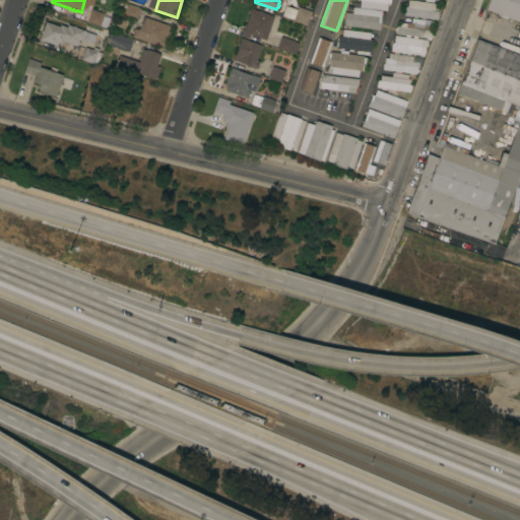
[(390,0),(390,4),(387,3),(387,10),(360,7),(361,0),(390,0)]
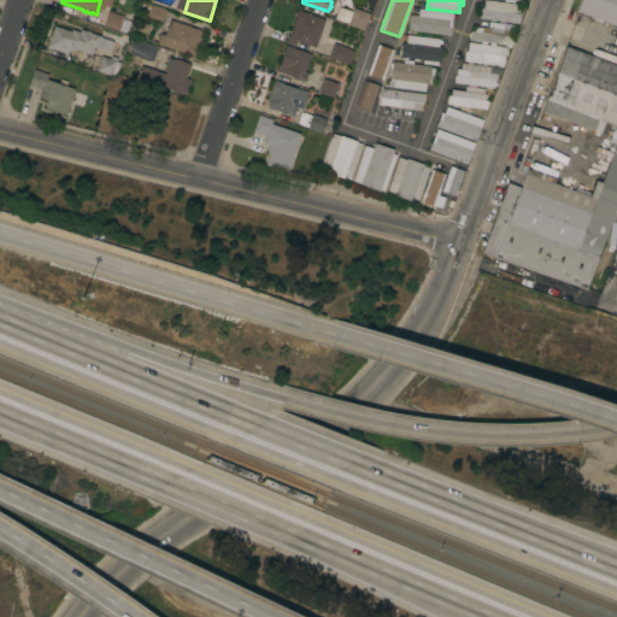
[(485,0),(516,4),(516,6),(521,7),(521,11),(516,10),(515,13),(519,13),(519,17),(521,17),(521,22),(518,22),(518,23),(504,21),(504,23),(499,23),(499,21),(494,21),(494,22),(489,22),(491,19),(480,18),(481,9),(483,9),(485,0)]
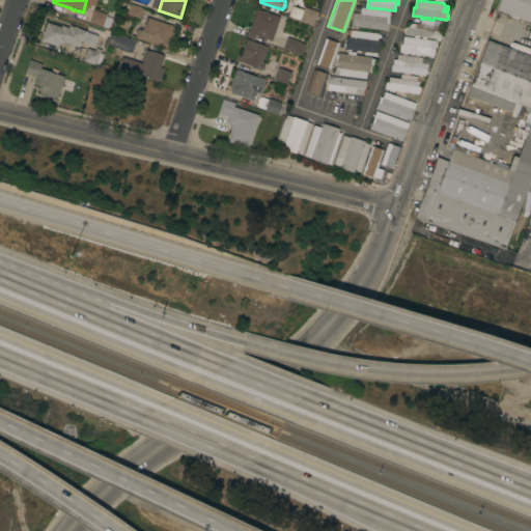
[(530,0),(530,22),(496,9),(499,0),(530,0)]
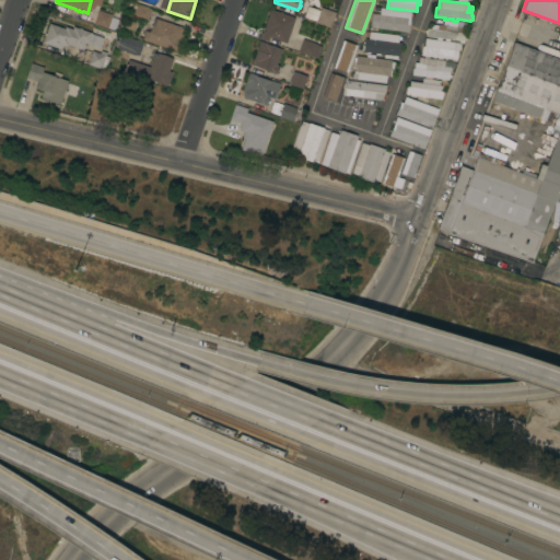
[(130,18),(135,2),(151,8),(151,10),(152,11),(151,14),(153,15),(152,18),(150,16),(149,21),(148,20),(147,23),(130,18)]
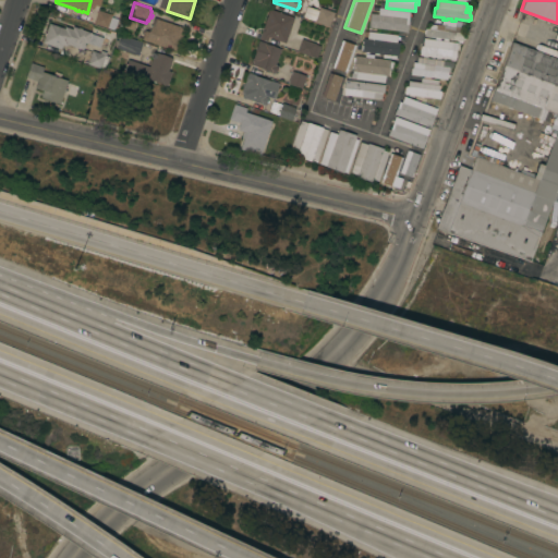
[(335,12),(329,27),(314,22),(315,22),(303,17),(306,7),(318,10),(319,8),(335,12)]
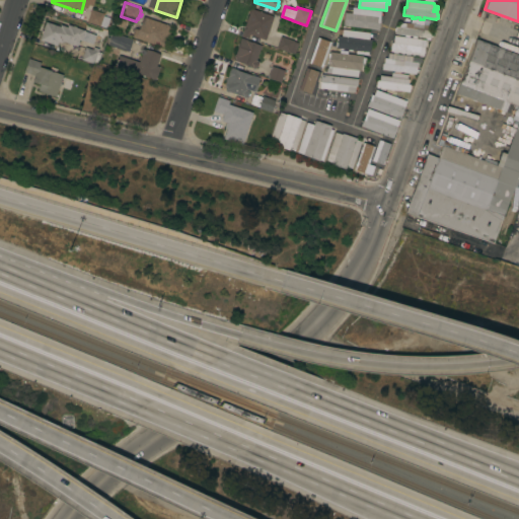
[(343,25),(345,12),(352,13),(352,7),(381,11),(378,29),(343,25)]
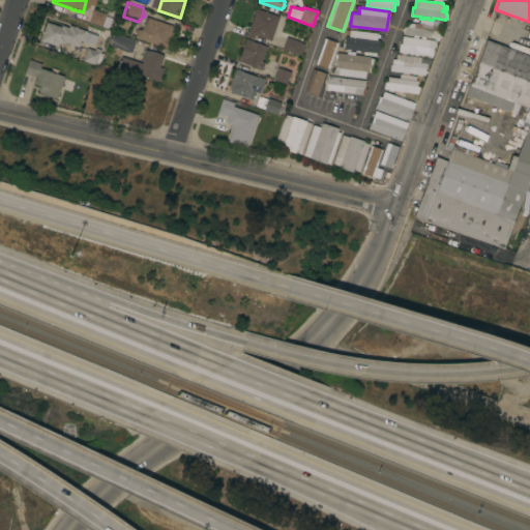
[(255,35),(254,39),(246,36),(257,8),(280,17),(270,40),(255,35)]
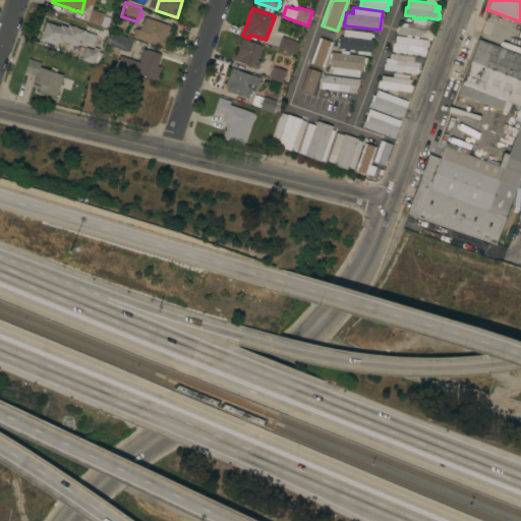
[(88,22),(92,9),(105,13),(104,16),(110,17),(107,29),(88,22)]
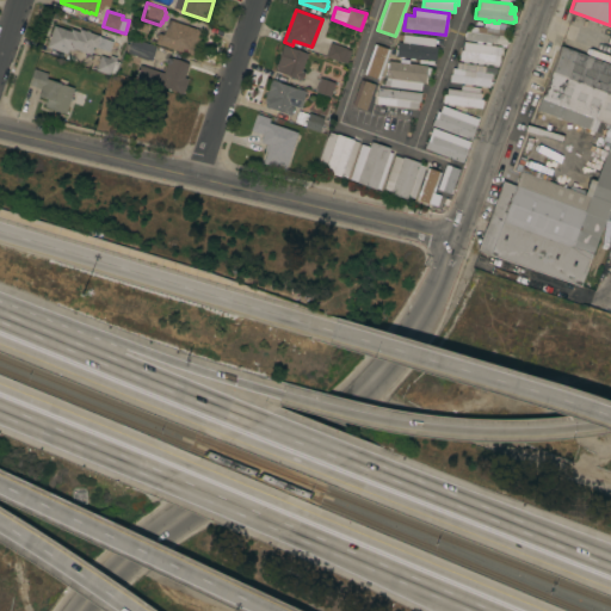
[(148,39),(150,30),(162,35),(167,20),(171,22),(171,20),(199,30),(198,32),(202,34),(197,47),(199,47),(196,57),(148,39)]
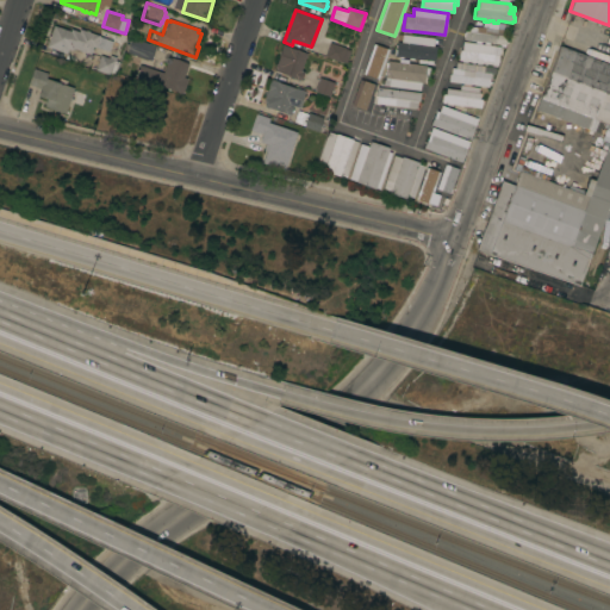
[(465,31),(467,31),(468,26),(477,27),(477,26),(481,26),(483,22),(497,23),(497,29),(504,30),(504,36),(506,36),(505,45),(464,39),(465,31)]
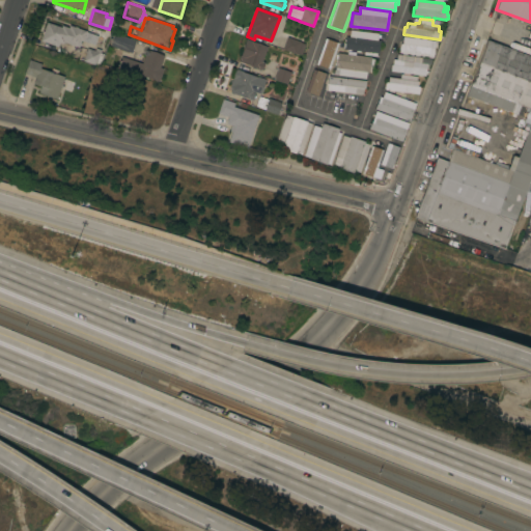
[(94,45),(81,40),(79,48),(63,42),(63,44),(59,43),(58,47),(40,40),(47,22),(61,27),(62,25),(68,28),(70,25),(98,35),(94,45)]
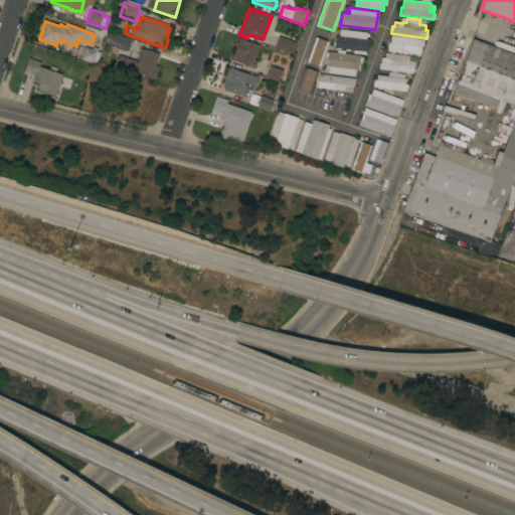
[(366,51),(365,51),(364,54),(353,53),(353,50),(334,47),(335,35),(339,36),(339,33),(336,33),(336,29),(366,32),(366,39),(368,39),(366,51)]
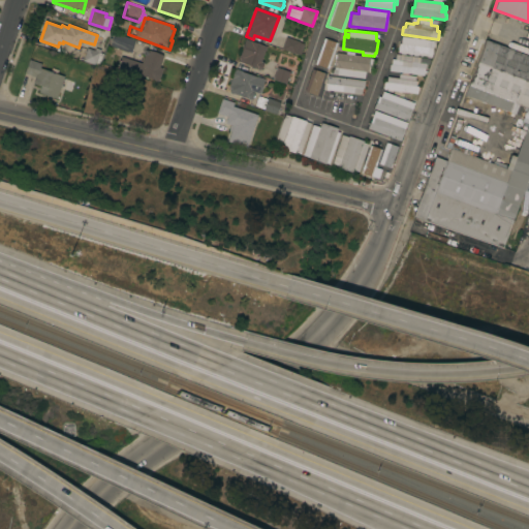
[(130,53),(110,45),(111,43),(107,42),(111,33),(114,34),(114,33),(134,40),(130,53)]
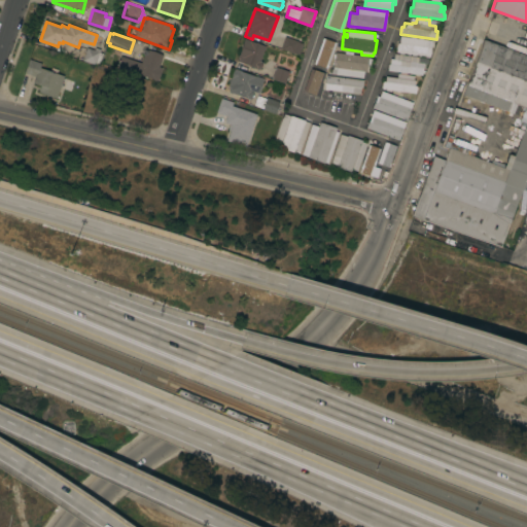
[(396,53),(397,43),(399,43),(399,36),(433,40),(433,47),(430,46),(429,57),(396,53)]
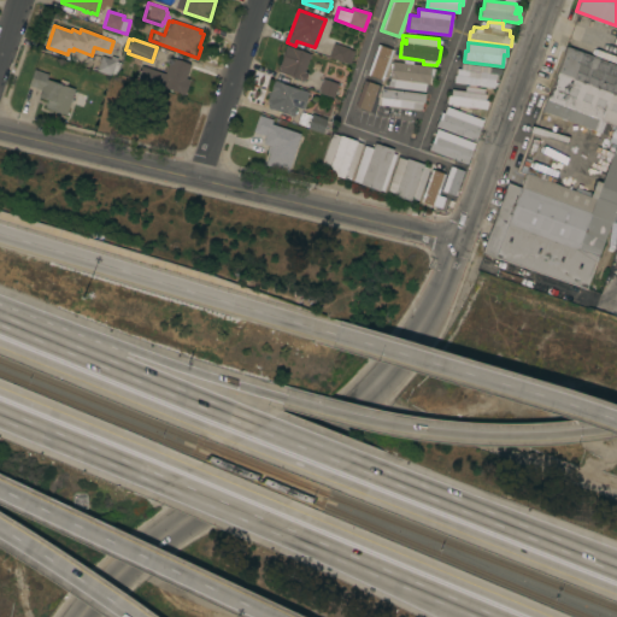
[(334,43),(350,48),(344,63),(329,57),(334,43)]
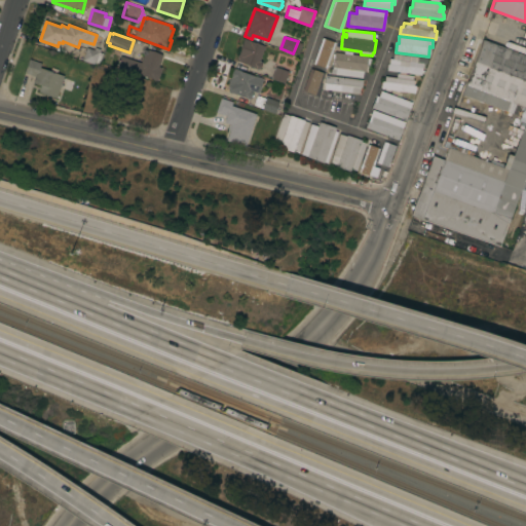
[(237,62),(238,59),(236,58),(243,38),(250,40),(250,41),(264,46),(260,61),(262,62),(260,70),(237,62)]
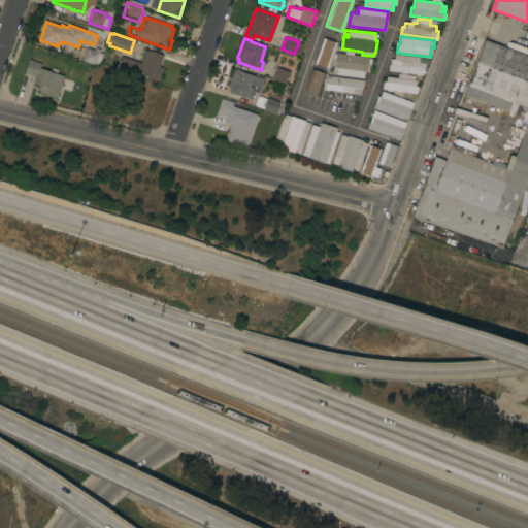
[(324,68),(333,42),(324,39),(315,65),(324,68)]
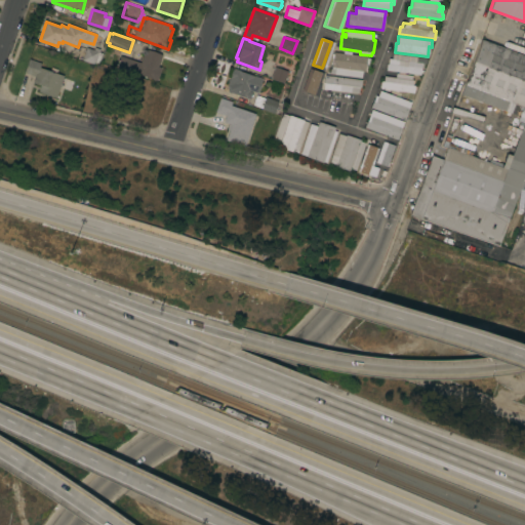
[(524,55),(524,108),(509,102),(506,111),(460,94),(481,40),(524,55)]
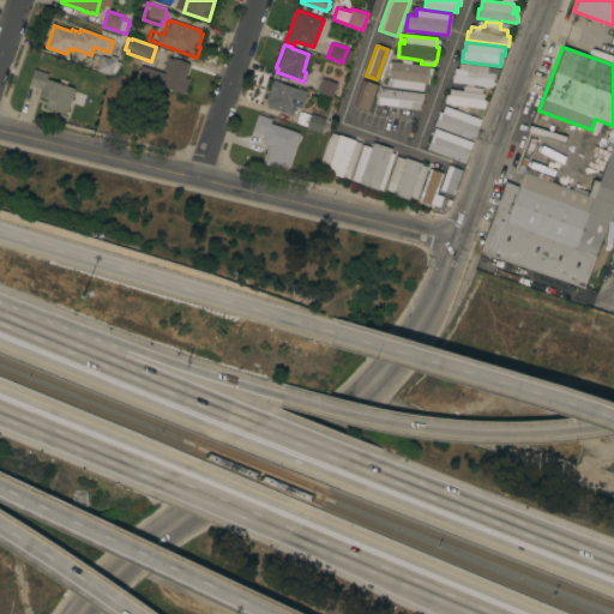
[(101,55),(109,59),(110,55),(116,58),(115,61),(121,62),(115,78),(96,71),(101,55)]
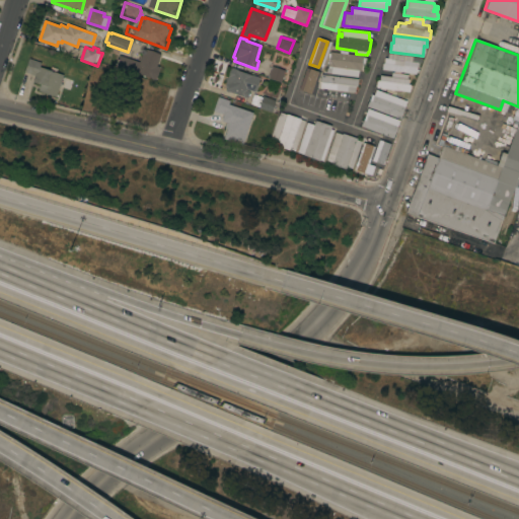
[(159,67),(155,80),(115,66),(119,55),(139,62),(143,49),(160,55),(156,66),(159,67)]
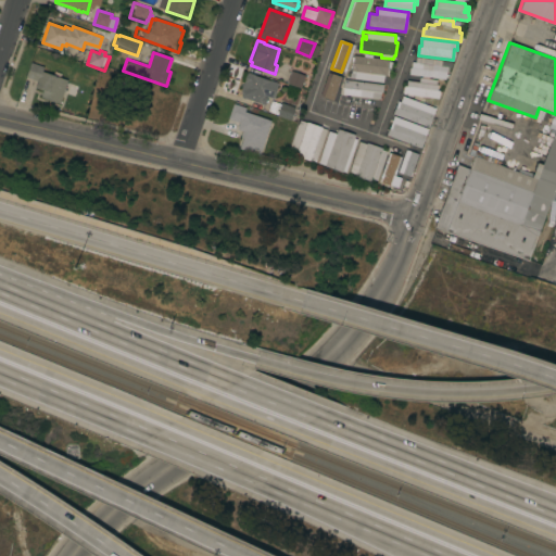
[(354,79),(354,78),(349,77),(350,72),(351,73),(353,55),(364,57),(364,53),(373,54),(371,58),(388,60),(388,61),(392,62),(390,75),(387,74),(387,76),(383,76),(383,83),(354,79)]
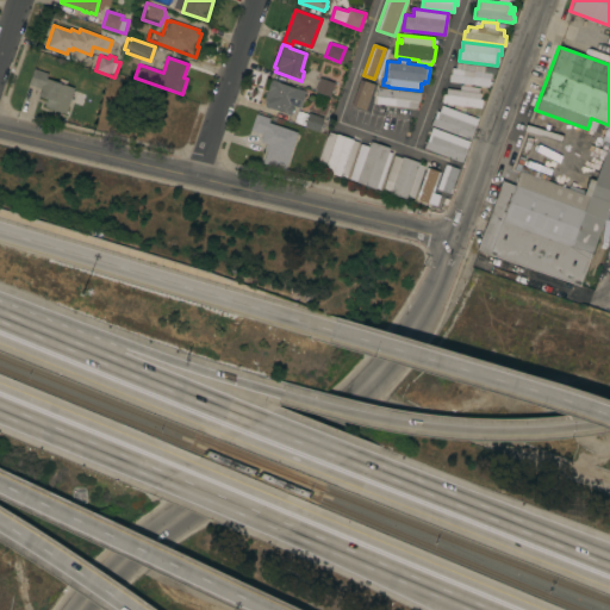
[(449,81),(449,74),(450,74),(452,68),(455,68),(456,62),(484,66),(484,72),(492,73),(491,79),(490,79),(489,87),(449,81)]
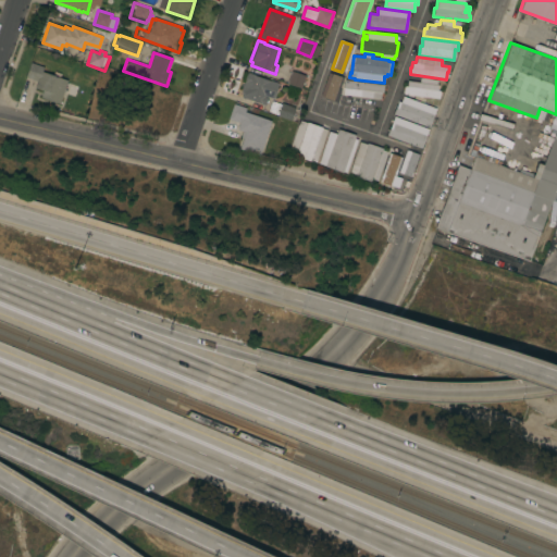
[(60,104),(40,97),(42,90),(35,87),(37,81),(25,77),(31,63),(44,67),(41,72),(67,81),(60,104)]
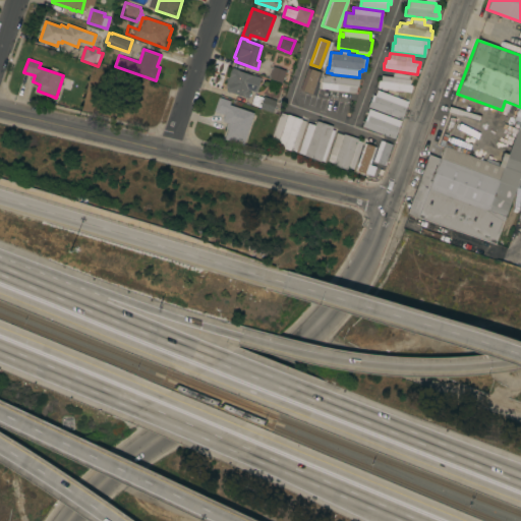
[(268,77),(272,66),(273,66),(275,61),(287,65),(285,70),(286,71),(282,82),(268,77)]
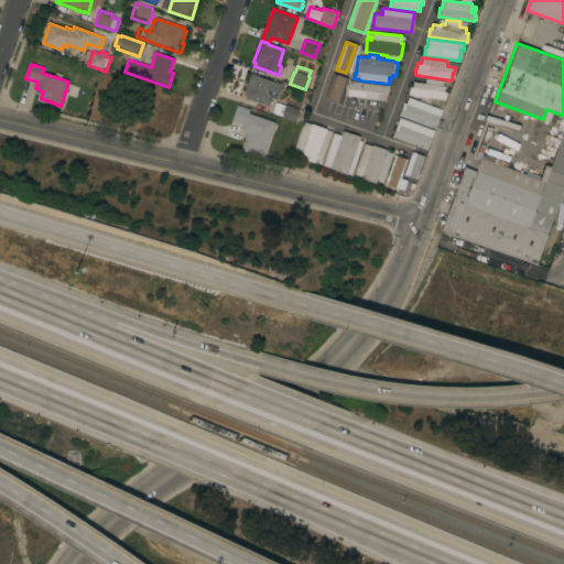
[(277,100),(271,98),(268,107),(245,98),(246,95),(243,95),(245,93),(243,93),(250,73),(282,85),(277,100)]
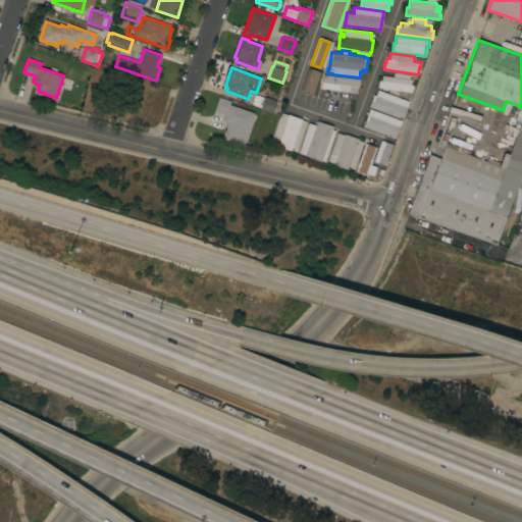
[(304,92),(311,94),(318,72),(310,69),(305,84),(307,84),(304,92)]
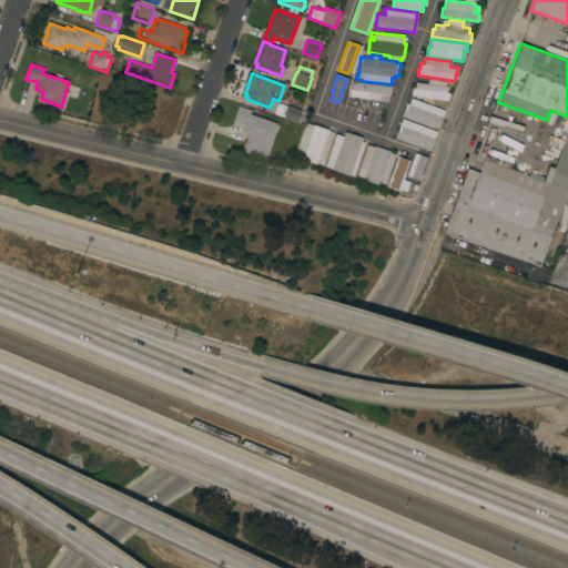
[(412,97),(412,94),(411,94),(412,89),(413,89),(413,88),(415,88),(415,82),(427,84),(428,79),(446,81),(445,85),(447,85),(446,92),(448,92),(448,93),(449,93),(449,98),(448,98),(447,101),(412,97)]
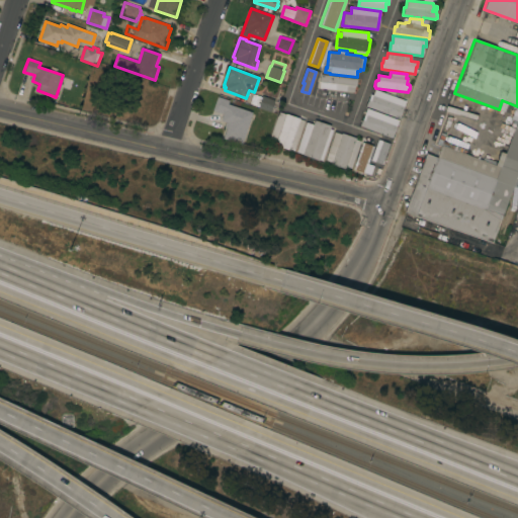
[(356,87),(354,86),(353,92),(343,91),(342,92),(337,91),(337,90),(319,88),(321,74),(357,79),(356,87)]
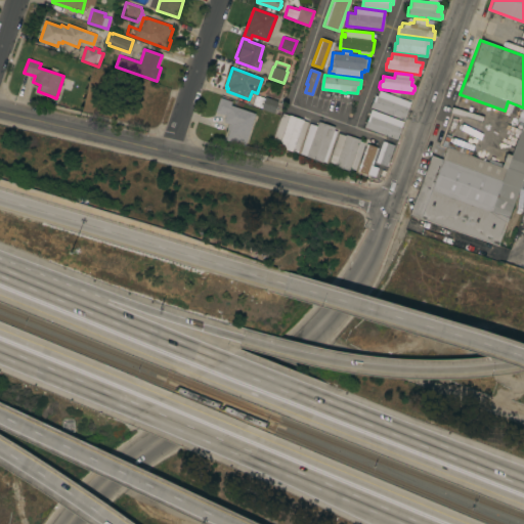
[(403,120),(369,107),(375,95),(377,96),(379,90),(410,102),(403,120)]
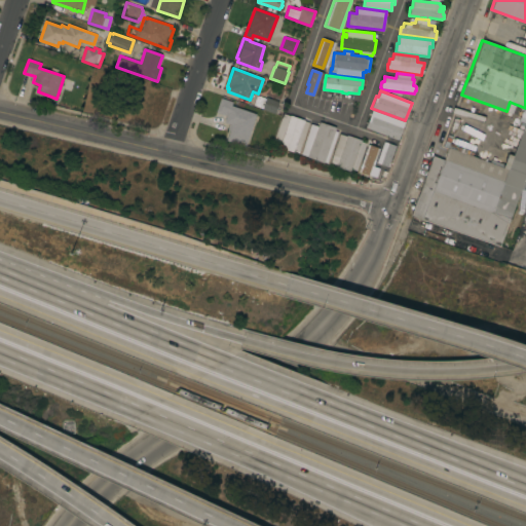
[(262,109),(262,108),(253,105),(257,96),(265,99),(266,97),(278,102),(274,114),(262,109)]
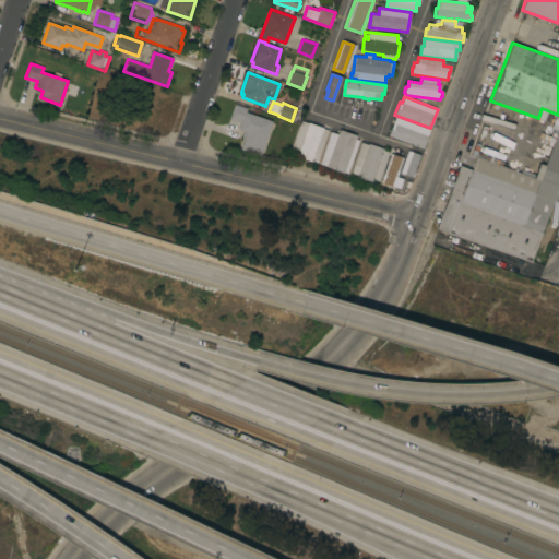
[(260,156),(240,150),(244,139),(241,139),(244,132),(238,130),(240,123),(229,119),(234,104),(247,108),(246,113),(272,121),(260,156)]
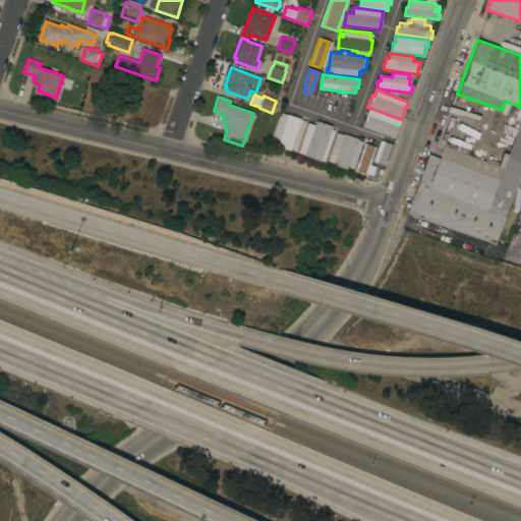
[(394,138),(361,126),(368,109),(401,121),(394,138)]
